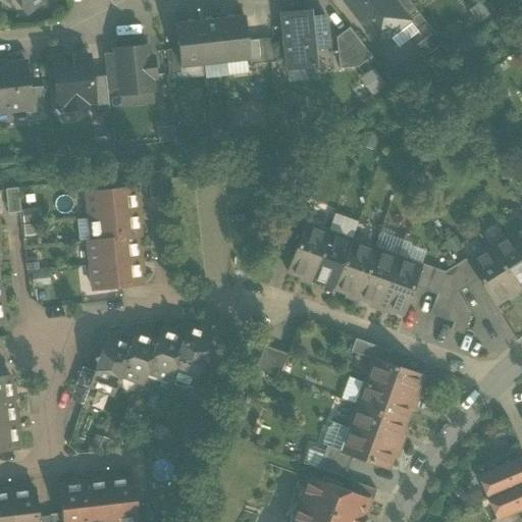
[(15,0),(25,13),(42,0),(15,0)]
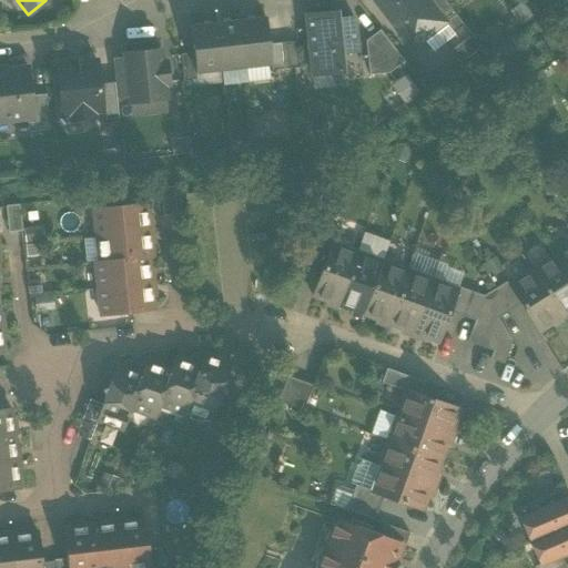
[(428,2),(426,0),(373,0),(411,49),(444,23),(428,2)]
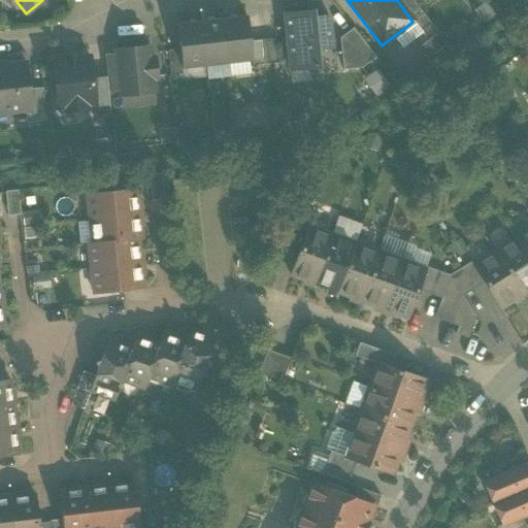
[(430,24),(411,0),(399,0),(398,2),(413,22),(414,22),(421,31),(430,24)]
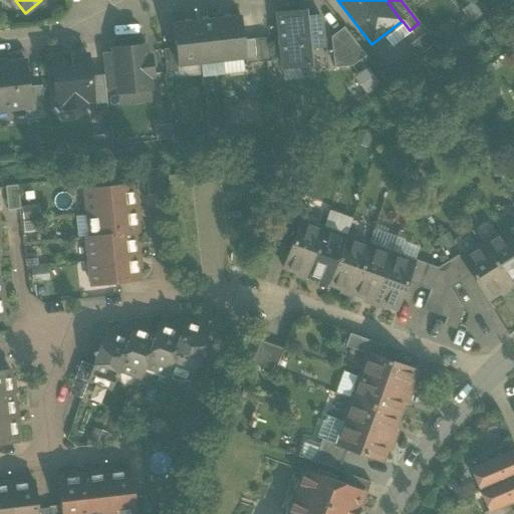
[(304,11),(276,14),(282,68),(310,65),(308,49),(323,47),(319,16),(304,18),(304,11)]
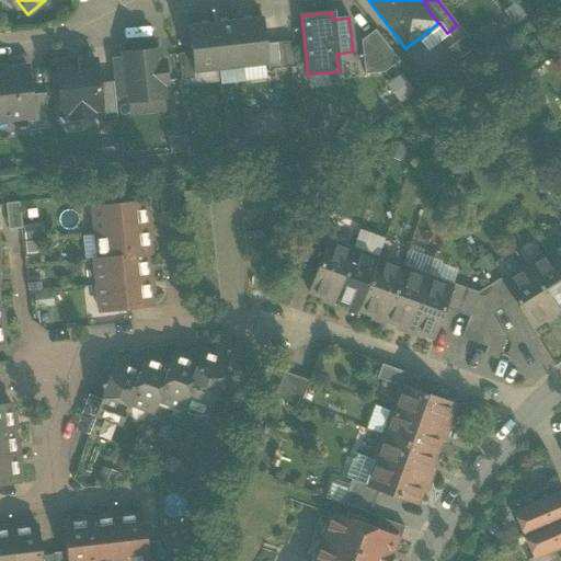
[(262,19),(237,21),(242,67),(267,65),(265,44),(262,19)]
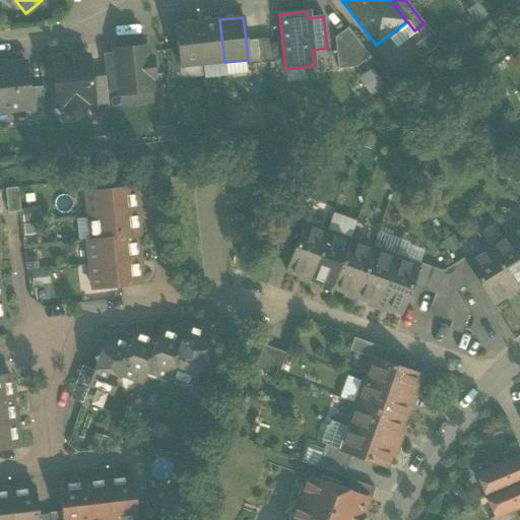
[(219,19),(197,22),(202,65),(224,62),(219,19)]
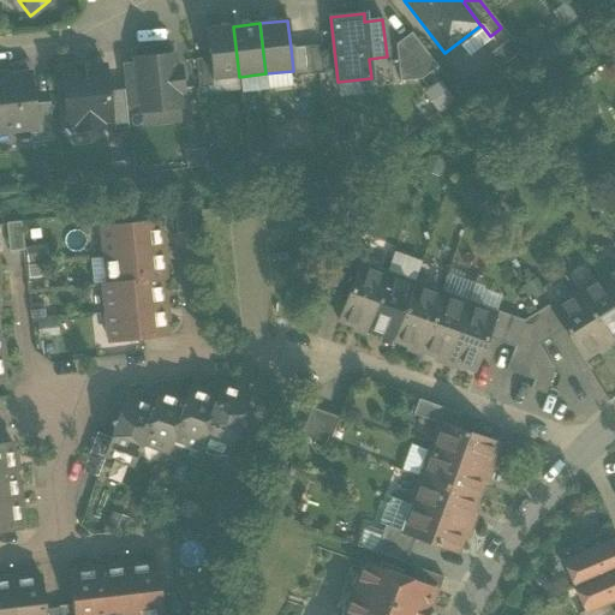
[(233,27),(206,29),(209,58),(212,79),(239,77),(233,27)]
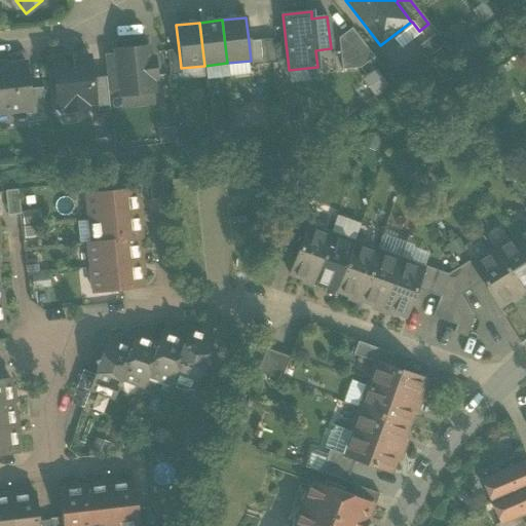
[(374,58),(351,28),(338,38),(341,70),(360,68),(374,58)]
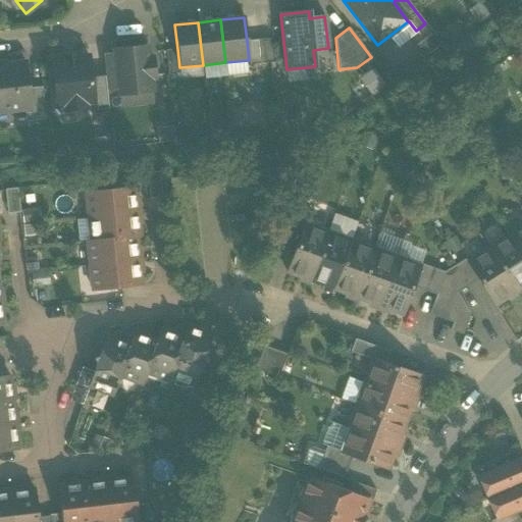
[(430,37),(417,47),(424,56),(437,46),(430,37)]
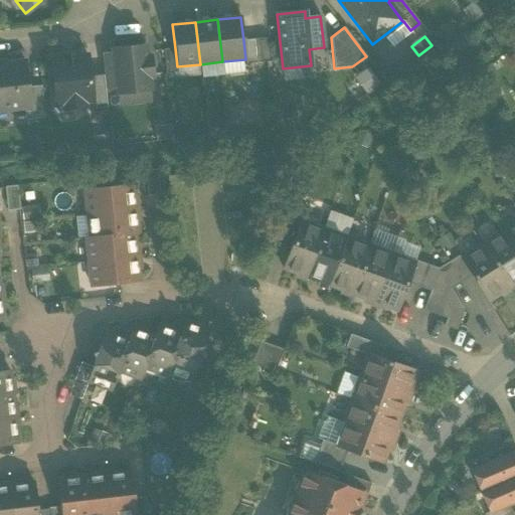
[(267,38),(254,39),(258,63),(270,62),(267,38)]
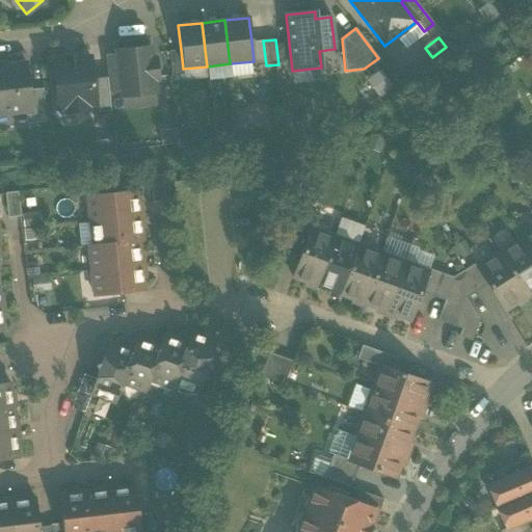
[(263,41),(251,42),(254,61),(254,67),(266,65),(263,41)]
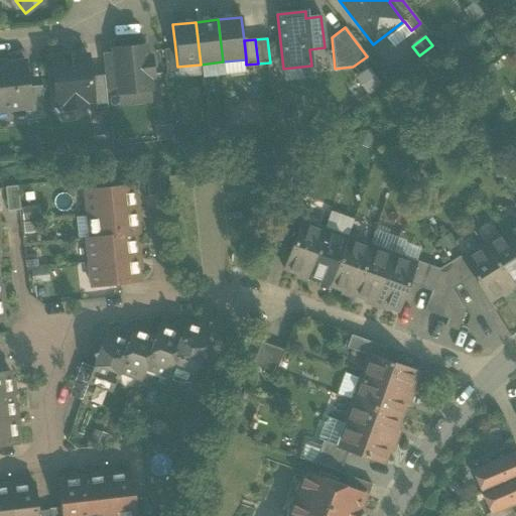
[(145,46),(113,49),(114,54),(115,70),(117,88),(118,94),(150,91),(148,78),(153,78),(150,58),(146,58),(145,46)]
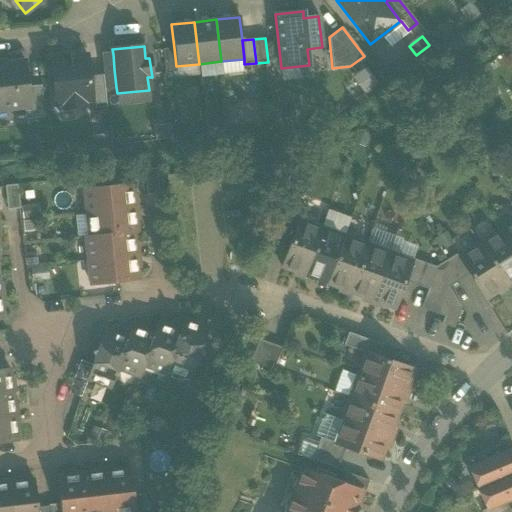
[(174,48),(162,50),(165,73),(177,72),(176,66),(174,48)]
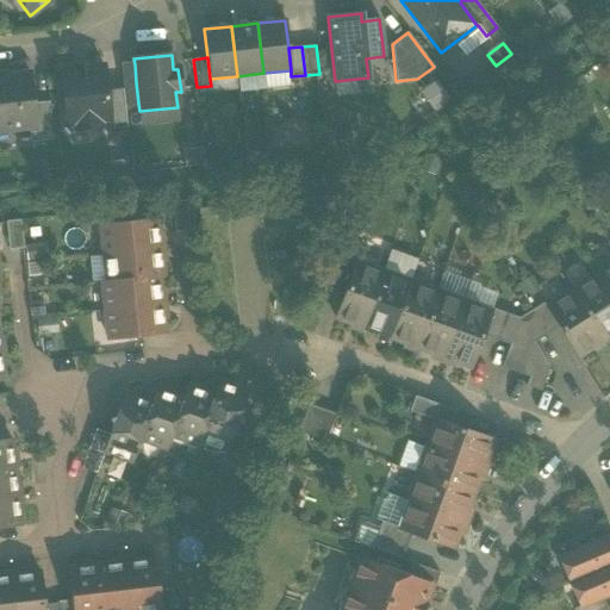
[(135,64),(120,66),(123,83),(136,82),(135,64)]
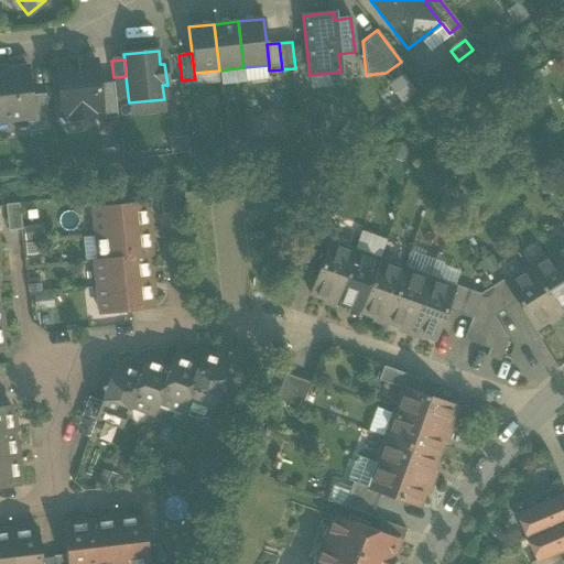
[(96,62),(82,64),(82,61),(69,62),(69,65),(55,66),(61,115),(74,114),(74,120),(89,119),(88,112),(101,111),(98,82),(96,62)]
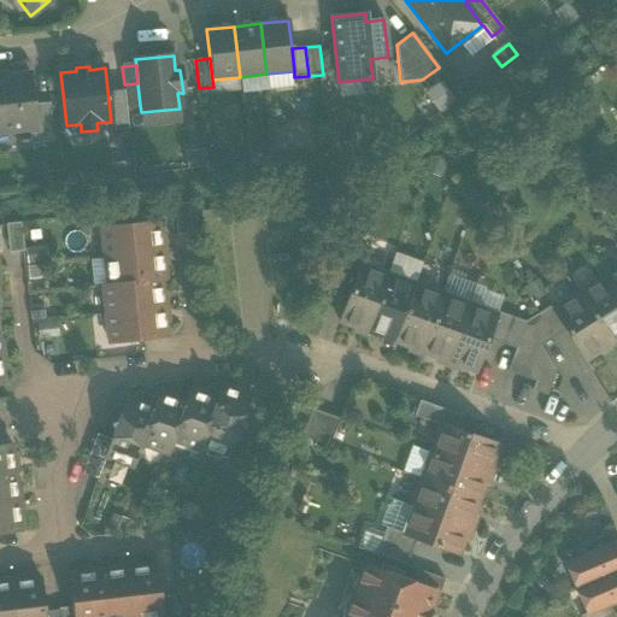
[(6,74),(0,75),(0,130),(7,130),(7,133),(29,130),(36,130),(33,105),(29,74),(7,76),(6,74)]
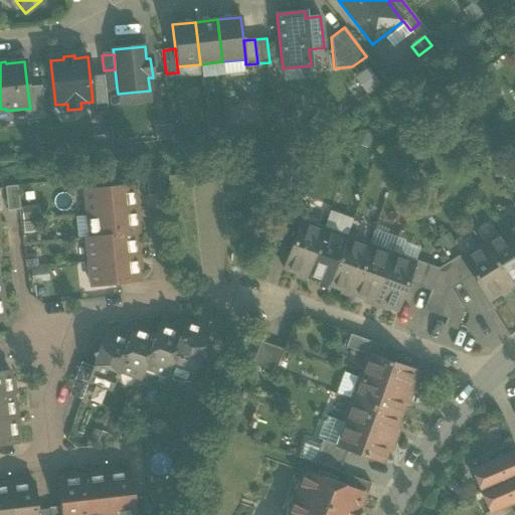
[(104,70),(103,71),(104,73),(105,90),(117,88),(115,69),(104,70)]
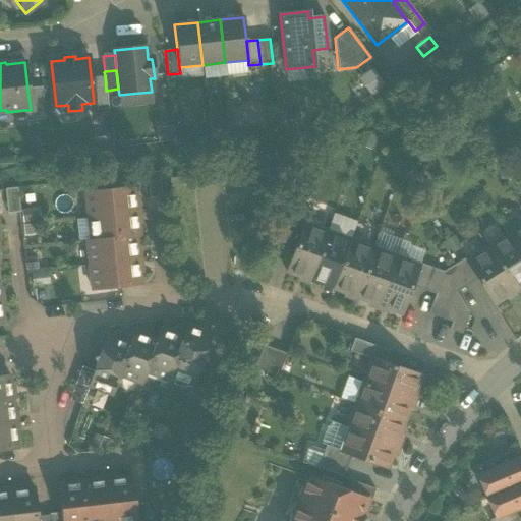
[(105,74),(91,75),(94,103),(95,112),(108,110),(106,91),(105,74)]
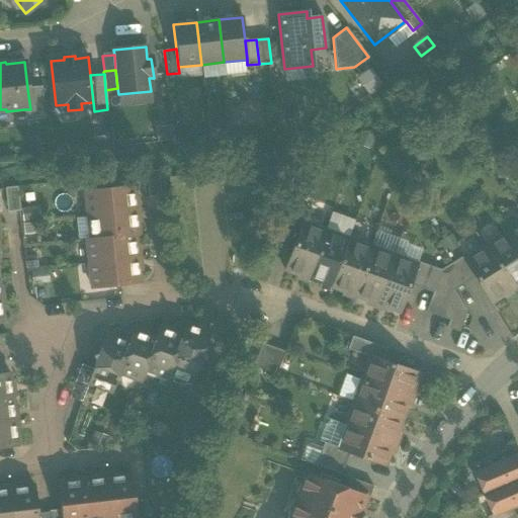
[(41,87),(27,88),(30,109),(24,109),(25,121),(45,118),(41,87)]
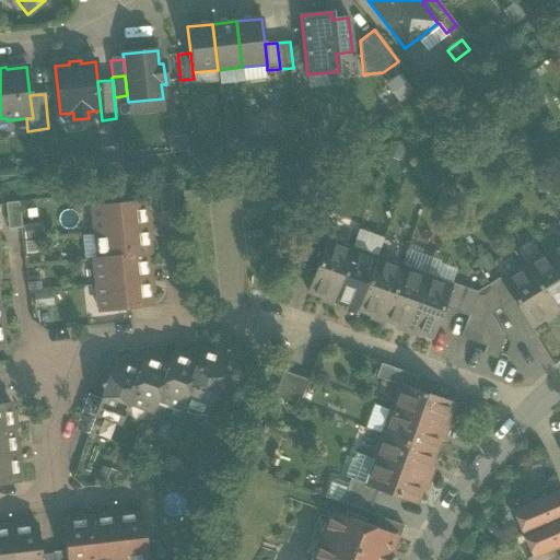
[(173,135),(160,136),(160,149),(174,149),(173,135)]
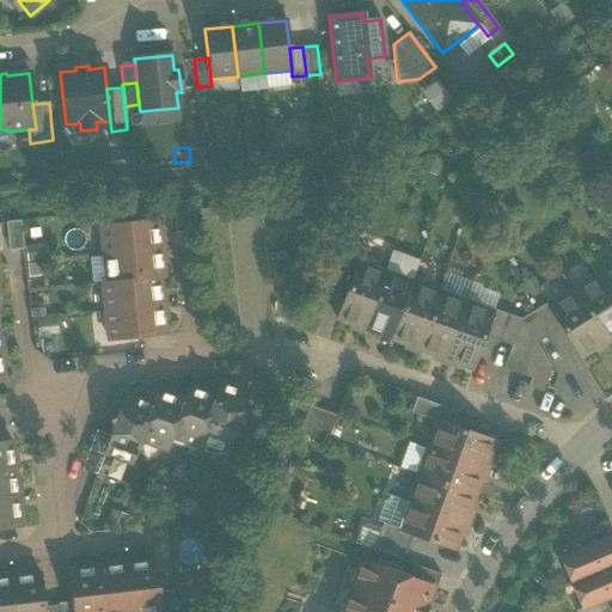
[(157,220),(99,227),(103,256),(160,249),(157,220)]
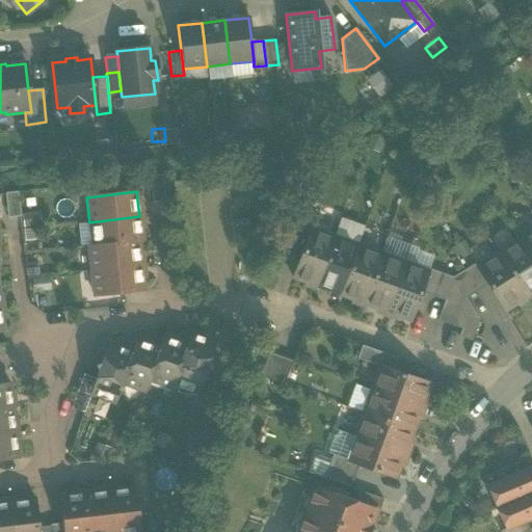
[(17,192),(4,193),(7,218),(20,217),(17,192)]
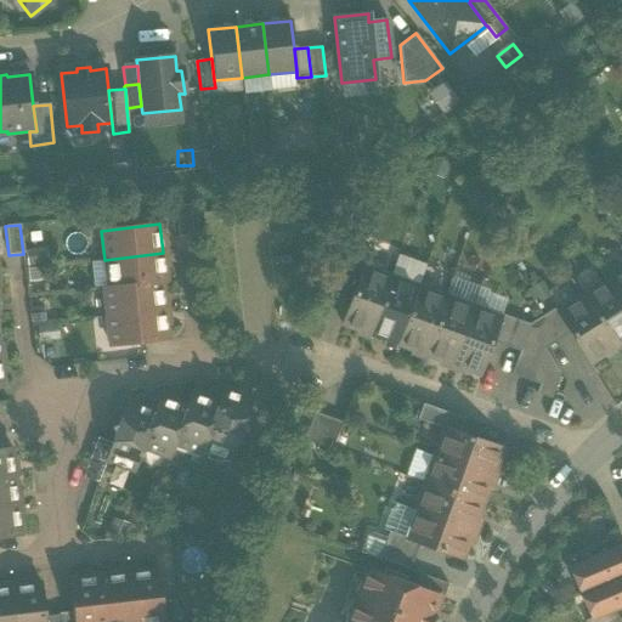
[(163,253),(105,260),(108,288),(160,282),(162,283),(165,282),(163,253)]
